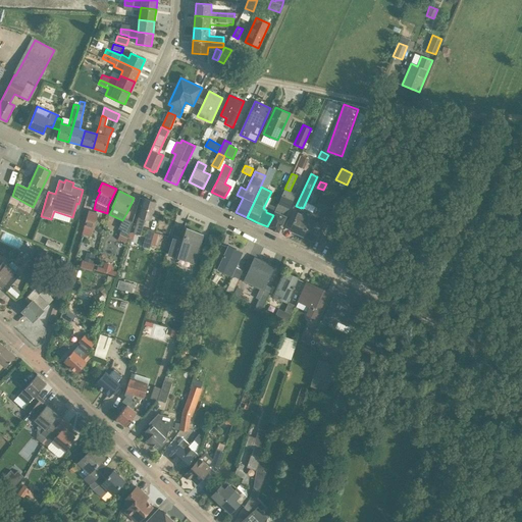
[(285,216),(290,208),(293,202),(281,197),(273,215),(267,226),(272,229),(273,230),(275,231),(277,231),(278,231),(285,216)]
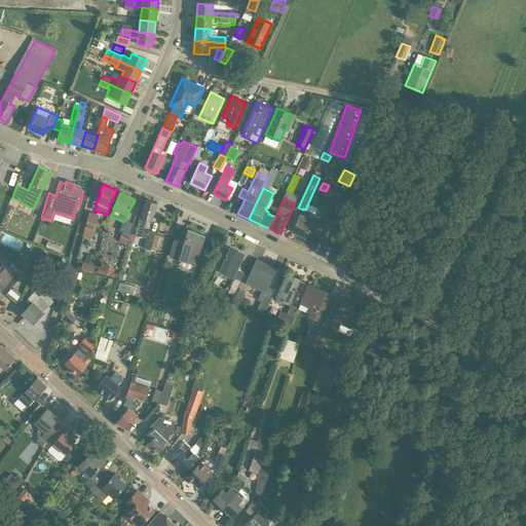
[(141,237),(146,220),(152,221),(157,203),(145,200),(134,235),(141,237)]
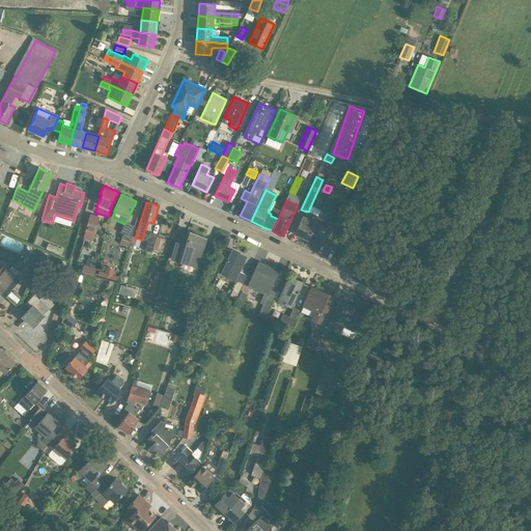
[(308,240),(318,217),(308,212),(306,211),(306,212),(304,217),(303,217),(295,233),(308,240)]
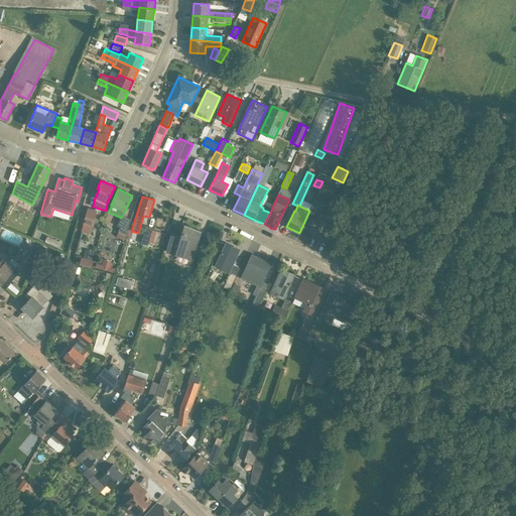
[(327,220),(332,209),(326,206),(320,217),(327,220)]
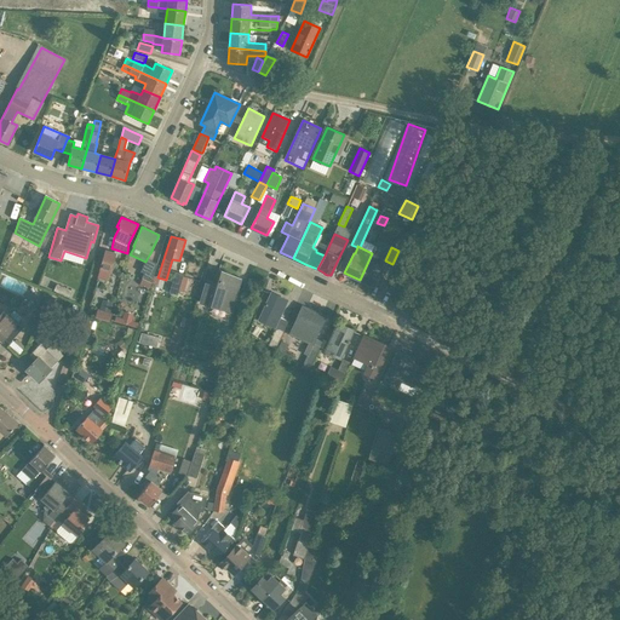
[(110,273),(115,254),(105,251),(99,270),(110,273)]
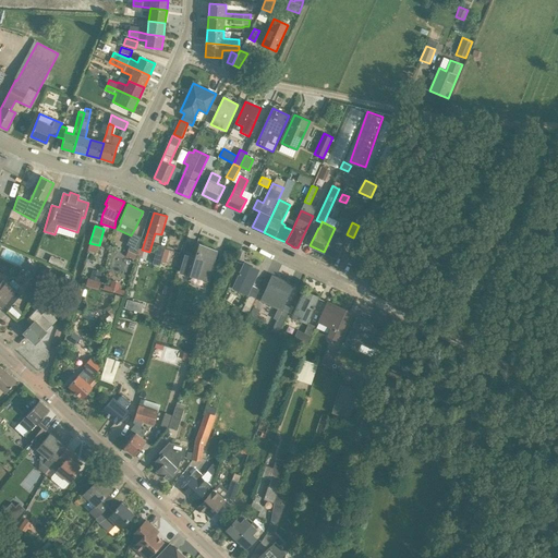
[(337,258),(346,240),(340,238),(343,232),(335,228),(324,252),(337,258)]
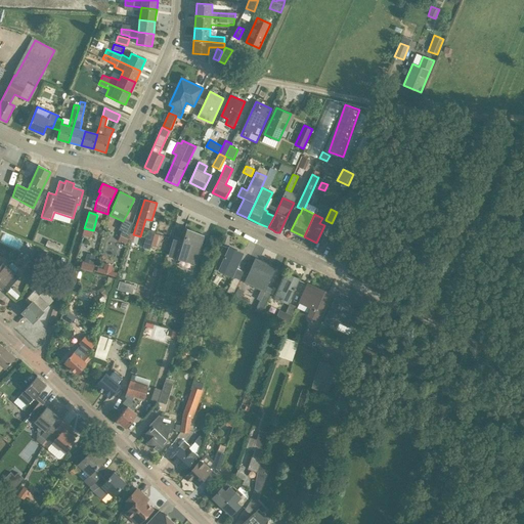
[(124,219),(123,221),(119,230),(122,231),(120,235),(121,235),(119,239),(126,244),(128,239),(133,223),(124,219)]
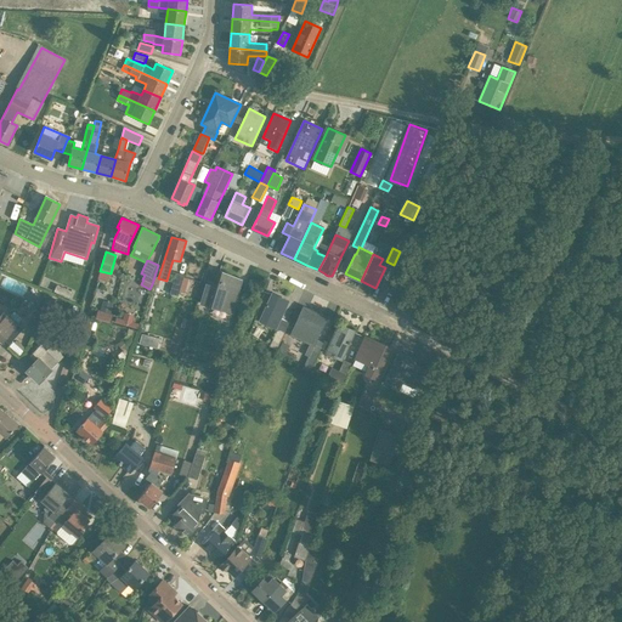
[(231,312),(238,288),(241,281),(221,271),(216,288),(208,286),(202,304),(231,312)]
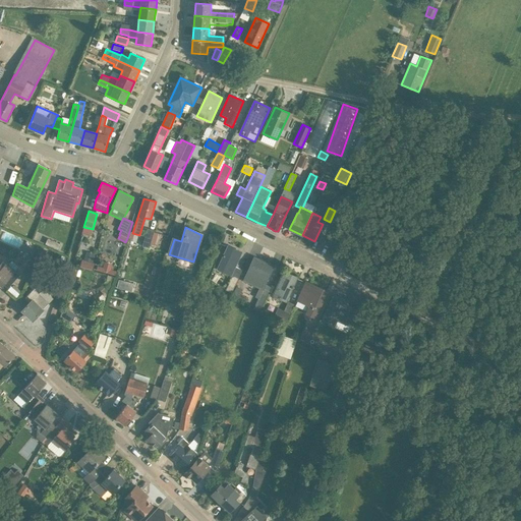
[(150,248),(155,231),(148,229),(142,246),(150,248)]
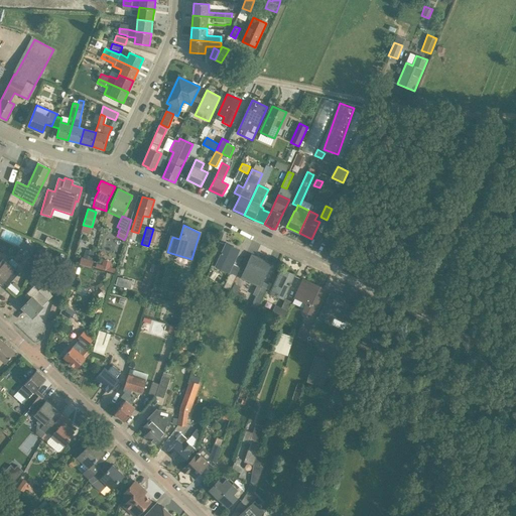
[(36,243),(34,250),(44,254),(47,248),(36,243)]
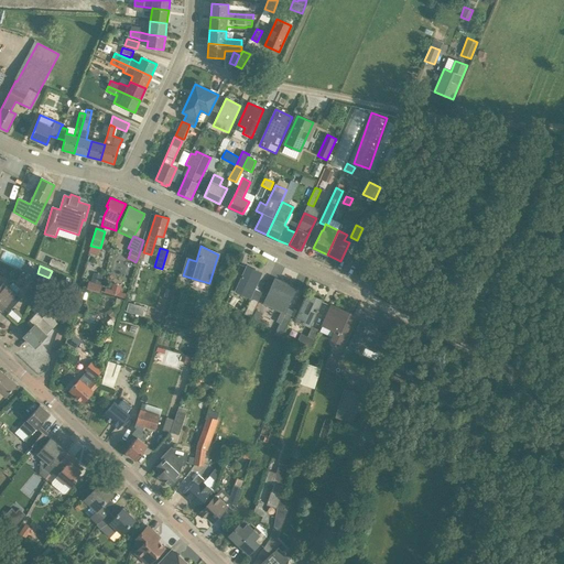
[(253,289),(258,280),(256,279),(258,272),(247,267),(236,292),(250,299),(250,297),(252,297),(245,314),(251,316),(262,293),(253,289)]
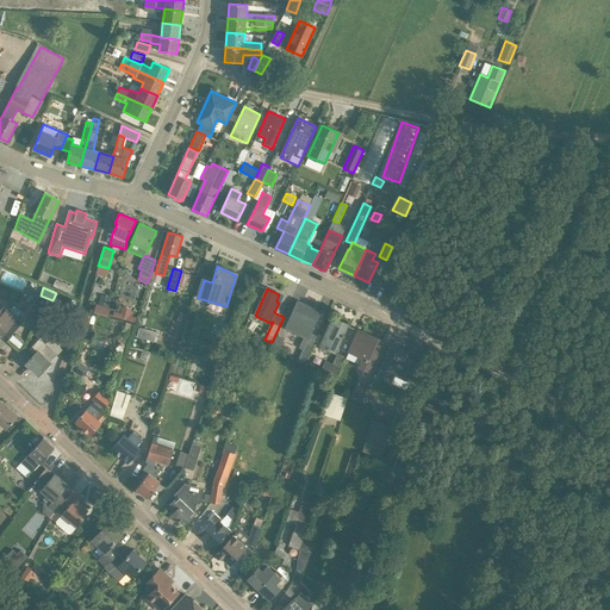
[(107,317),(110,307),(109,307),(111,297),(101,294),(99,304),(95,304),(93,312),(107,317)]
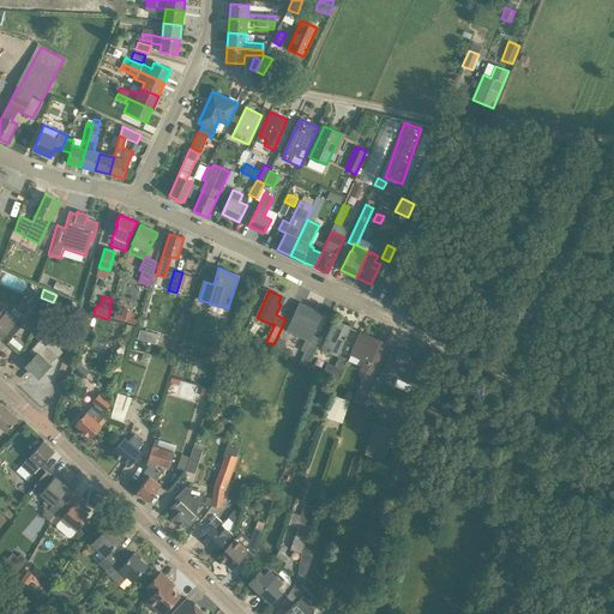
[(80,304),(70,299),(66,307),(77,312),(80,304)]
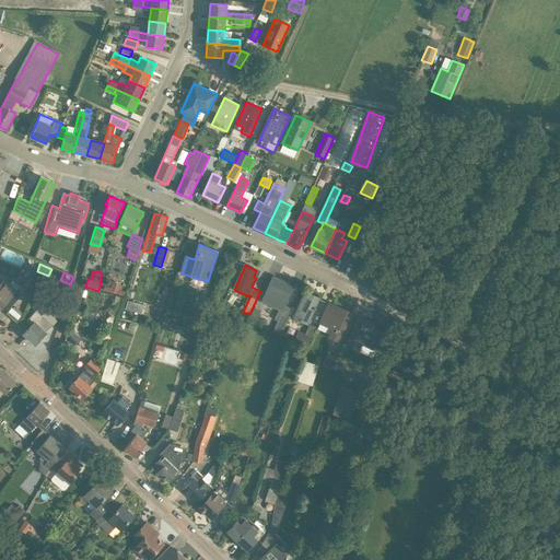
[(284,306),(293,287),(273,278),(261,302),(279,311),(275,319),(278,322),(272,331),(279,336),(291,310),(284,306)]
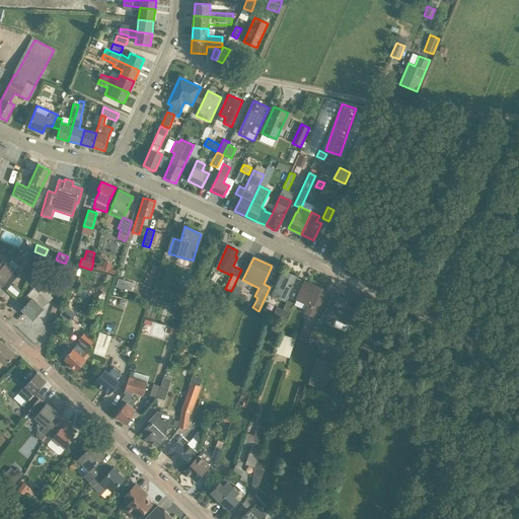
[(15,270),(3,260),(1,263),(0,261),(0,284),(1,286),(15,270)]
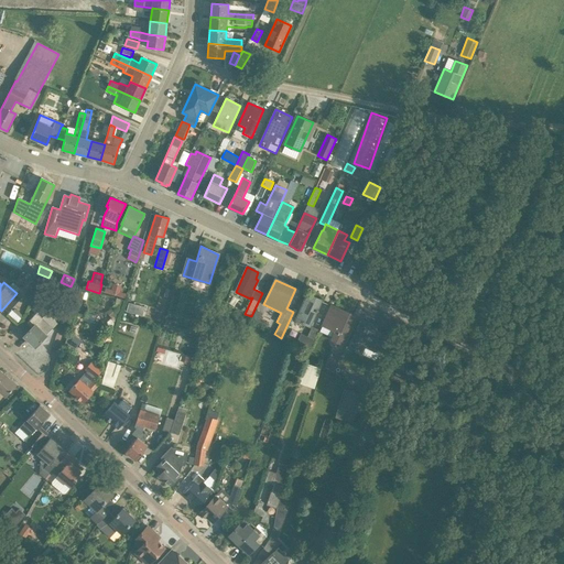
[(121,290),(111,288),(111,290),(106,288),(105,292),(119,296),(125,299),(126,294),(120,292),(121,290)]
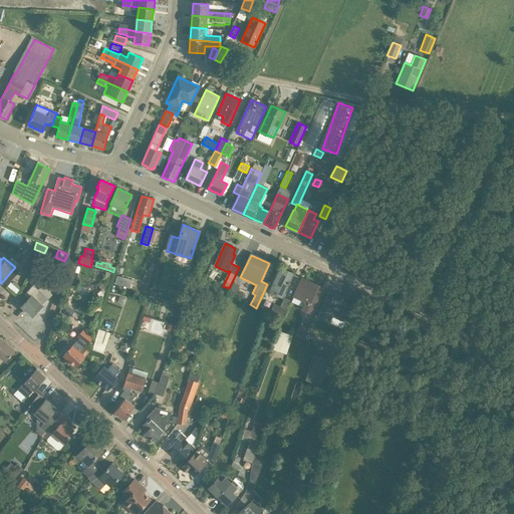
[(34,263),(31,269),(37,272),(40,266),(34,263)]
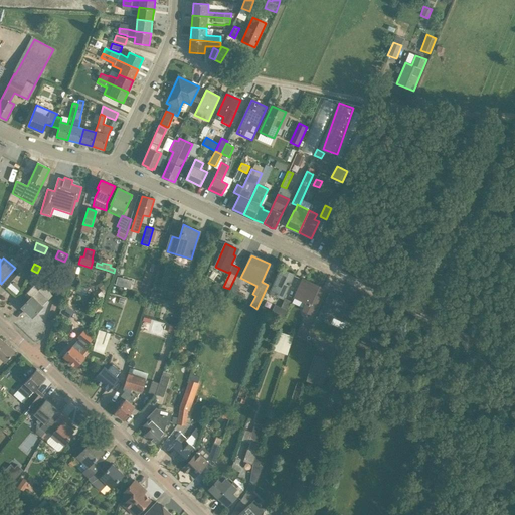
[(283,298),(294,275),(284,271),(281,276),(278,275),(274,284),(271,291),(271,293),(283,298)]
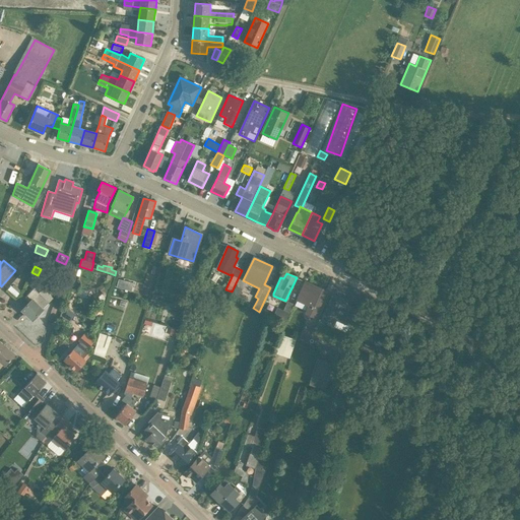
[(110,287),(113,276),(107,274),(105,282),(103,280),(98,284),(99,286),(98,287),(103,294),(99,297),(105,304),(110,287)]
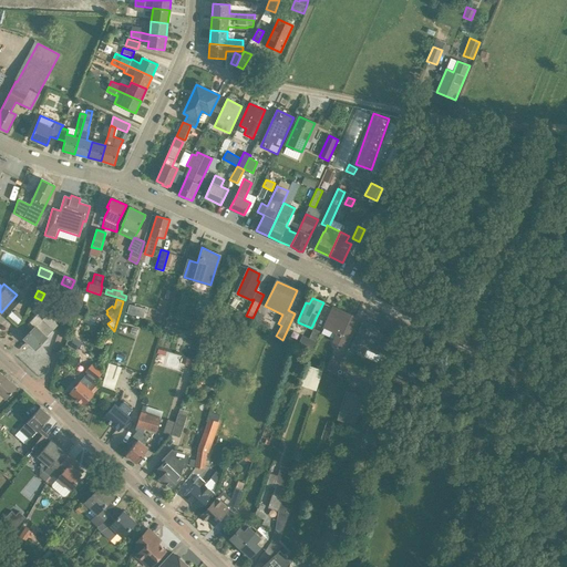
[(143,308),(134,306),(132,312),(141,316),(143,308)]
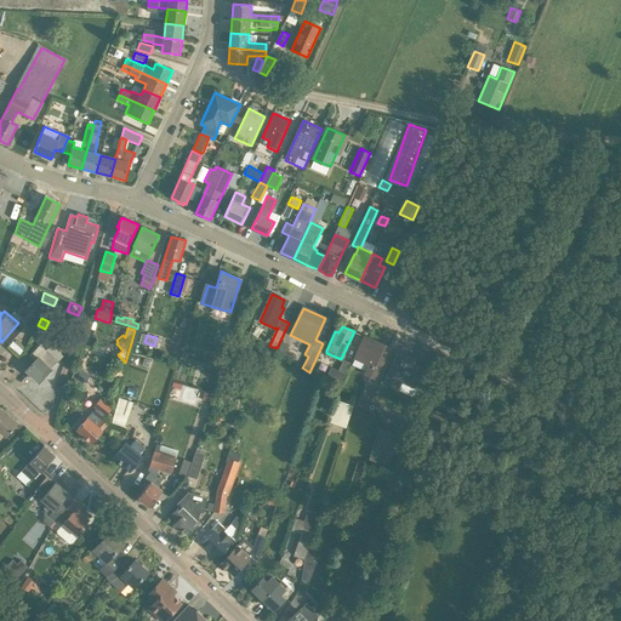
[(375,379),(389,347),(382,345),(381,346),(375,343),(375,342),(365,337),(355,359),(369,365),(365,374),(375,379)]
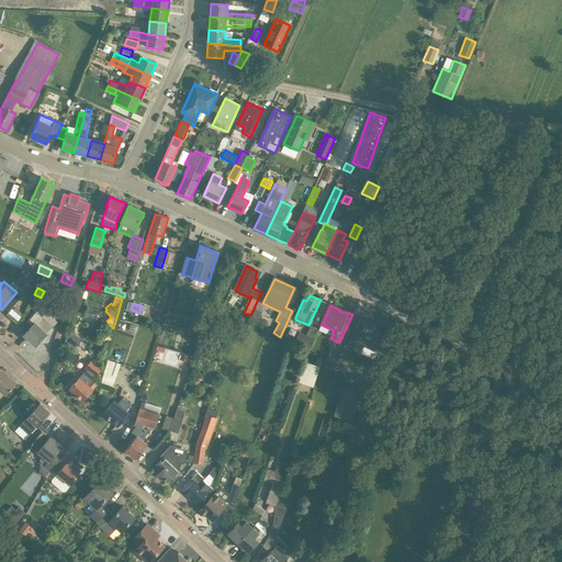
[(290,314),(295,317),(299,310),(293,307),(292,311),(290,314)]
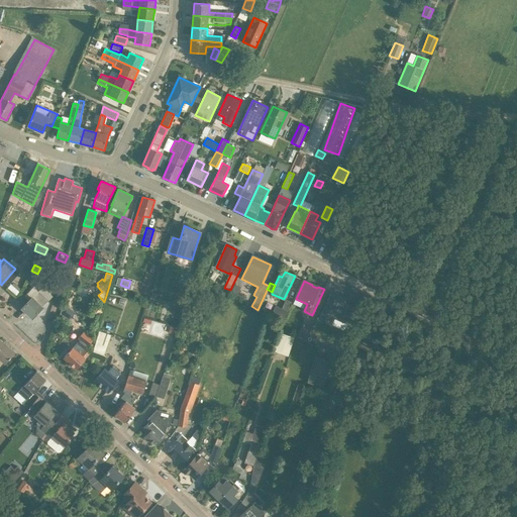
[(240,288),(234,285),(231,291),(237,294),(240,288)]
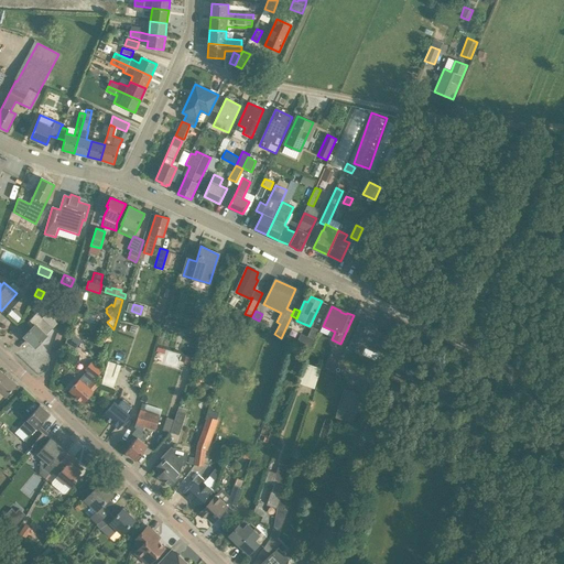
[(53,328),(36,313),(26,323),(32,328),(24,336),(35,347),(53,328)]
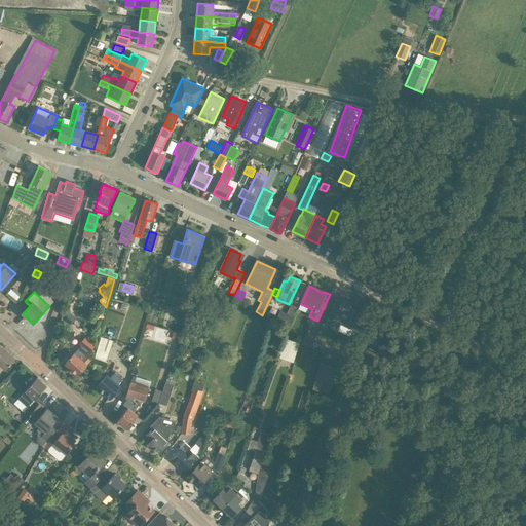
[(352,329),(360,313),(345,306),(347,302),(337,298),(326,325),(337,330),(340,324),(352,329)]
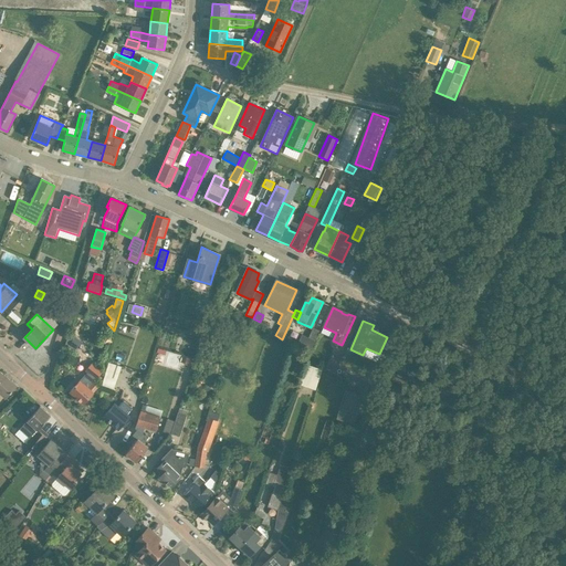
[(315,341),(320,331),(313,328),(308,338),(302,335),(297,343),(311,349),(315,341)]
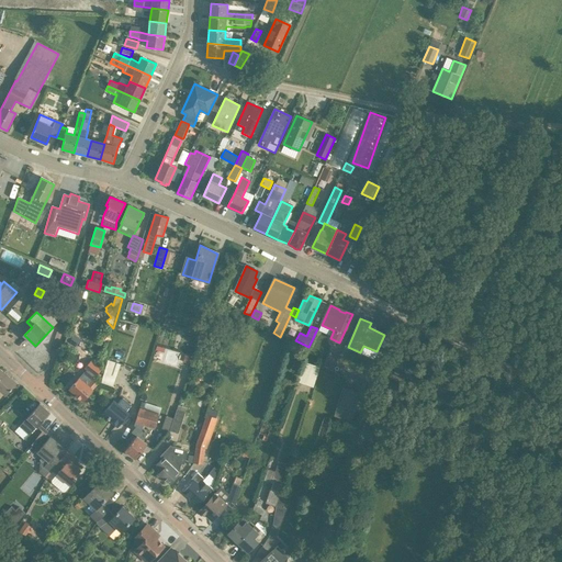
[(339,355),(332,351),(324,367),(333,371),(339,355)]
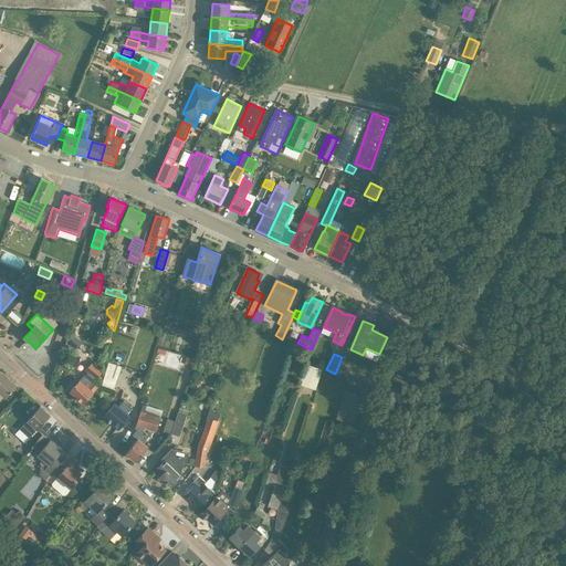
[(114,389),(122,367),(108,363),(103,385),(114,389)]
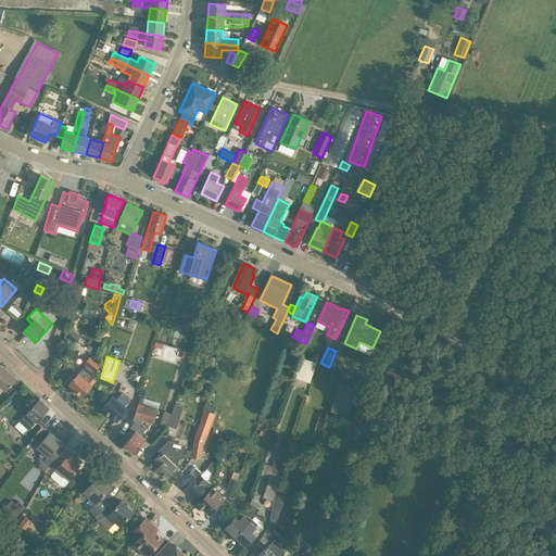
[(91,377),(100,366),(90,357),(84,364),(86,366),(68,384),(81,396),(91,386),(97,380),(91,377)]
